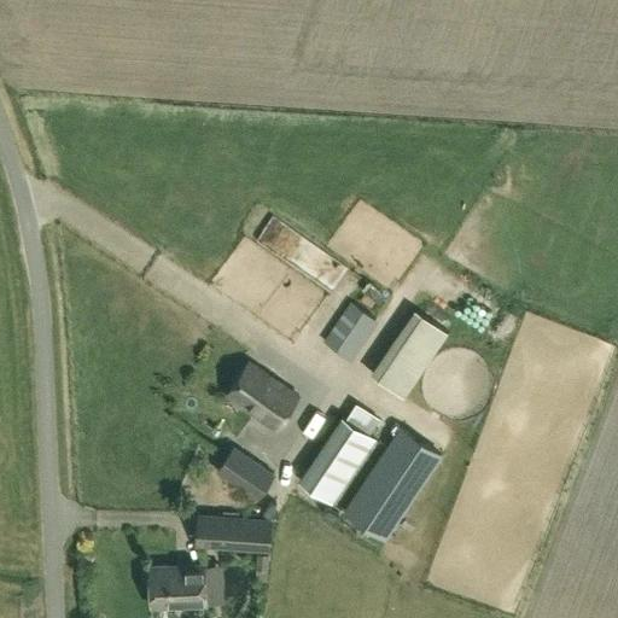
[(325,339),(339,349),(350,356),(375,318),(353,301),(325,339)]
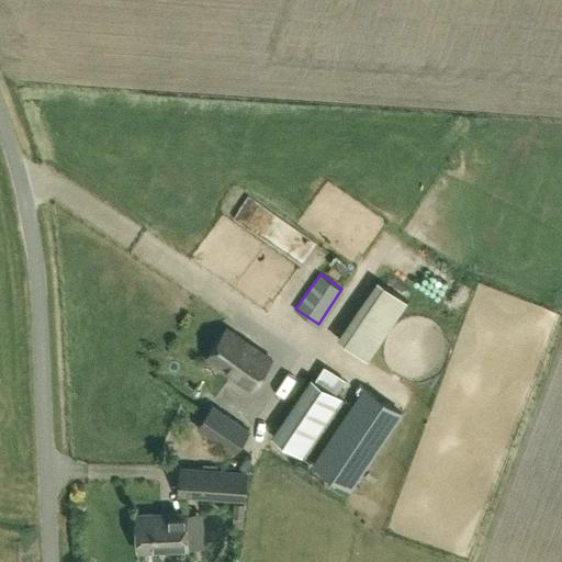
[(374,357),(414,294),(384,276),(344,338),(374,357)]
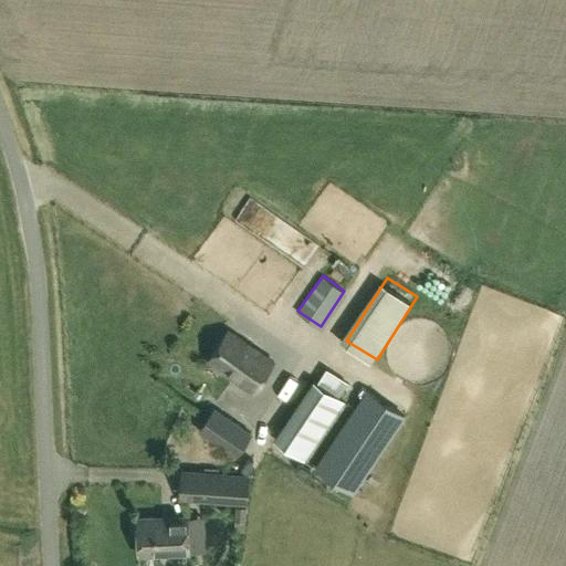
[(274,362),(229,331),(208,362),(253,392),(274,362)]
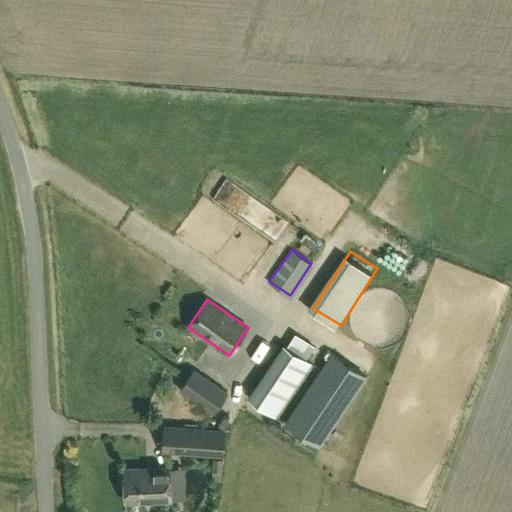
[(248,398),(319,445),(365,377),(331,354),(321,369),(306,359),(314,346),(295,333),(286,346),(284,344),(248,398)]
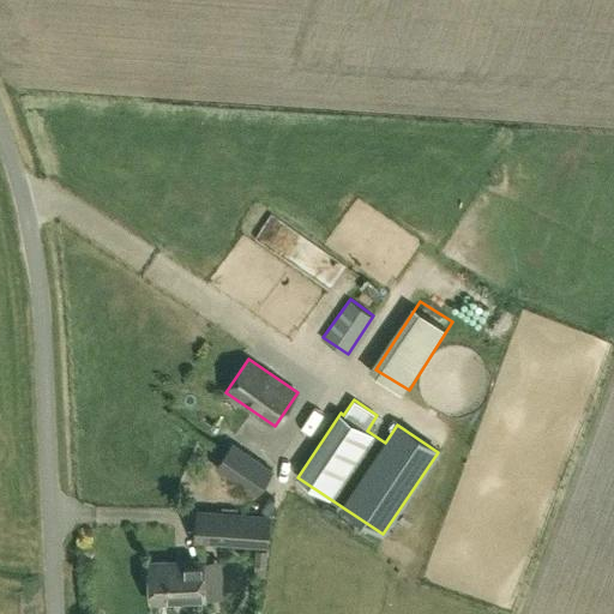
[(227,438),(211,462),(223,470),(239,446),(227,438)]
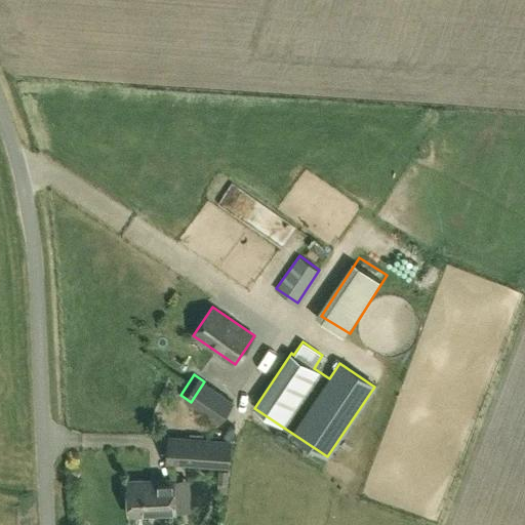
[(228,468),(230,439),(169,436),(167,465),(228,468)]
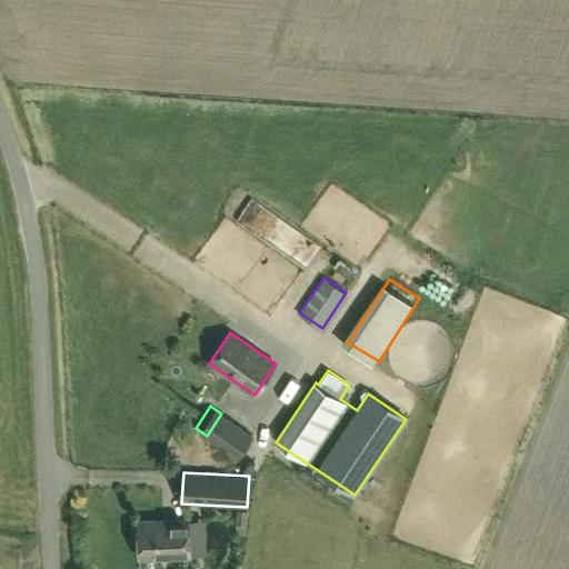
[(138,521),(140,557),(191,553),(189,519),(138,521)]
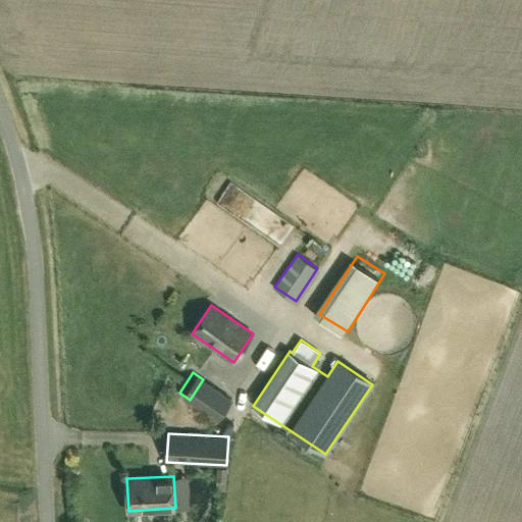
[(196,478),(181,478),(183,509),(197,508),(196,478)]
